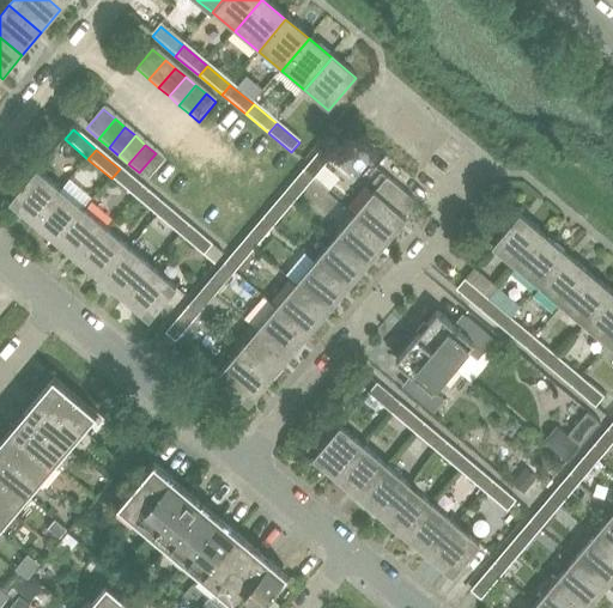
[(322,151),(302,174),(313,182),(332,159),(322,151)]
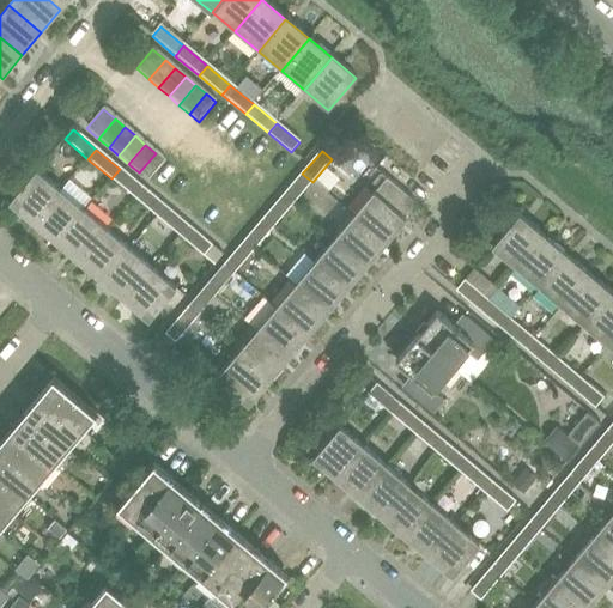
[(165,162),(156,153),(139,172),(149,181),(165,162)]
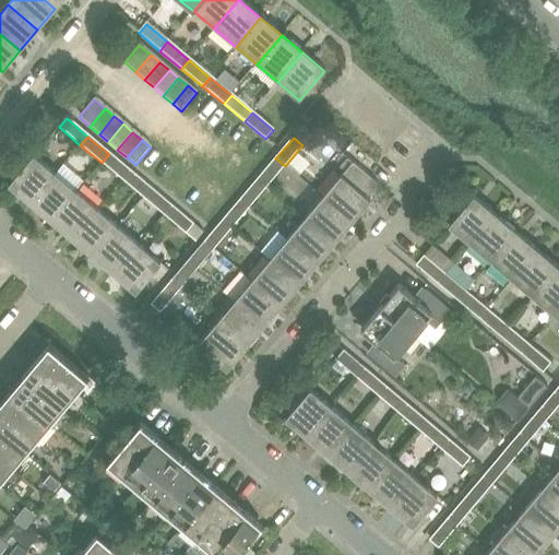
[(109,154),(102,163),(122,180),(130,172),(109,154)]
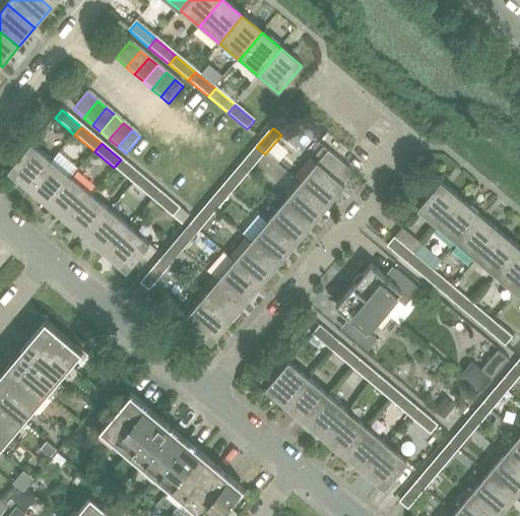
[(30,146),(7,173),(27,190),(51,163),(30,146)]
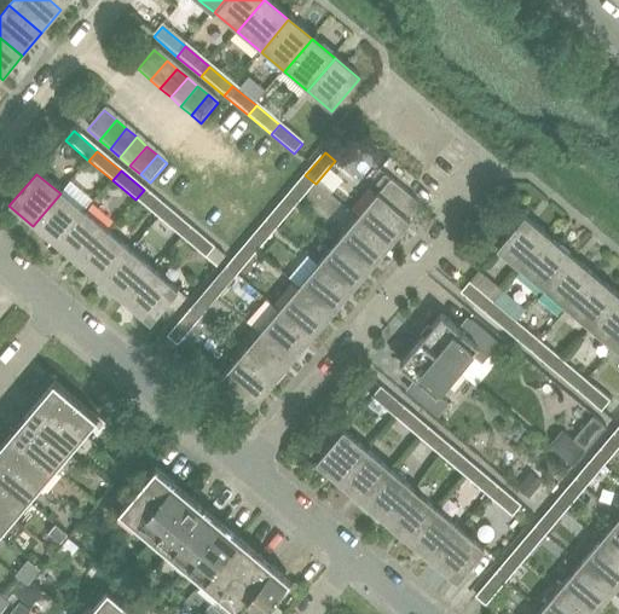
[(305,175),(285,198),(295,207),(304,197),(316,184),(305,175)]
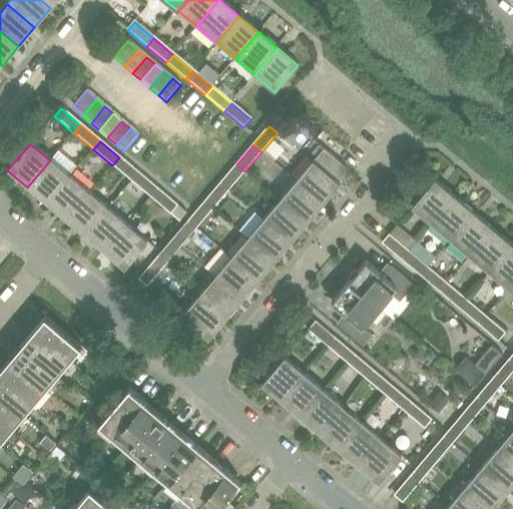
[(324,149),(296,182),(323,204),(340,185),(336,181),(347,169),(324,149)]
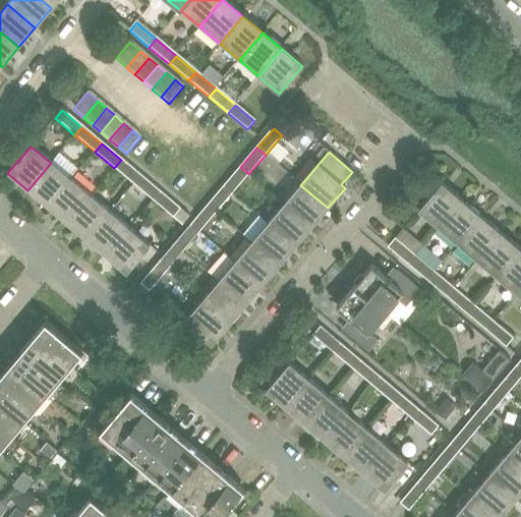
[(121,160),(114,168),(133,185),(140,177),(121,160)]
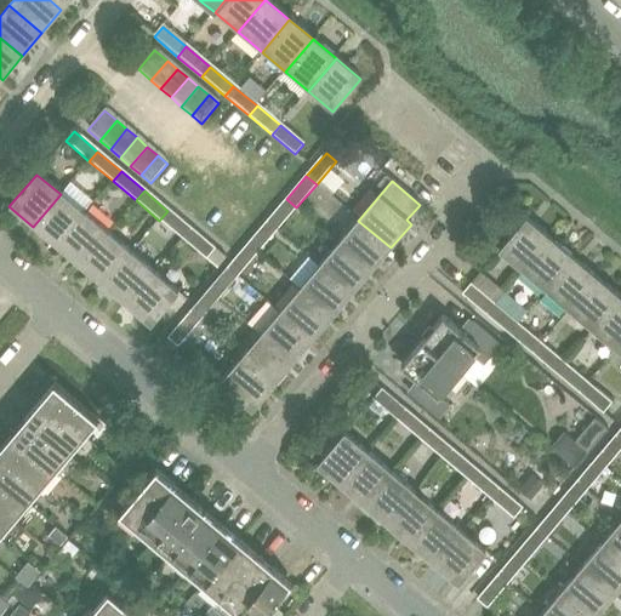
[(61,194),(33,227),(57,247),(84,215),(61,194)]
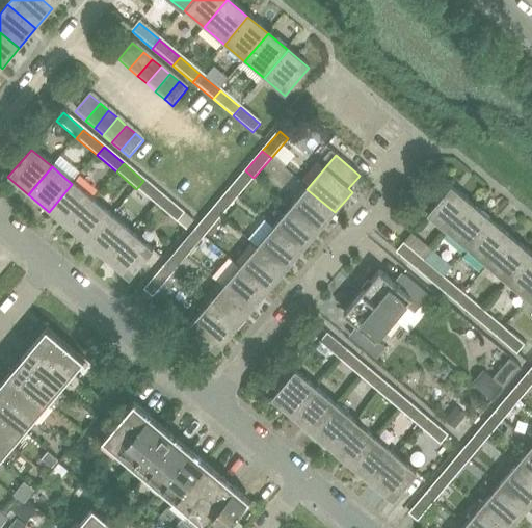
[(245,170),(229,191),(237,199),(251,181),(254,178),(245,170)]
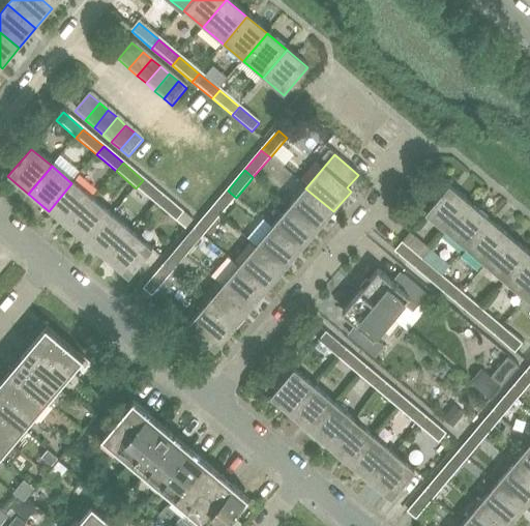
[(143,180),(136,188),(156,205),(164,197),(143,180)]
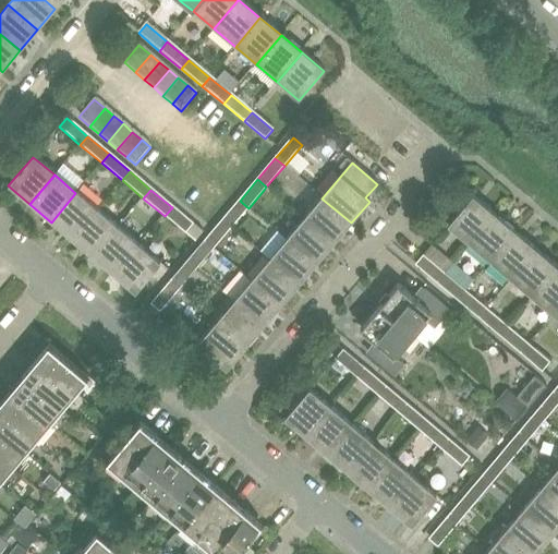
[(75,193),(51,223),(72,240),(96,211),(75,193)]
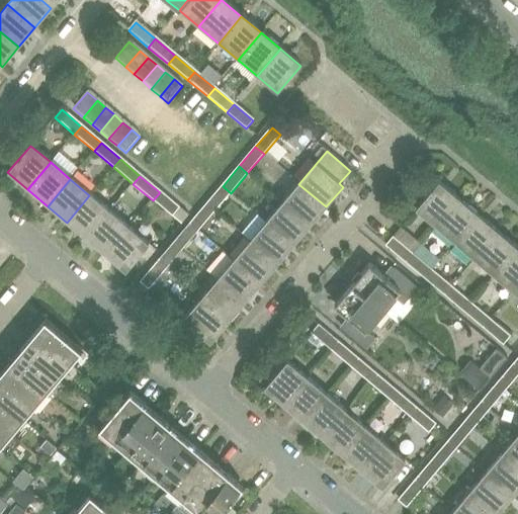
[(439,183),(416,209),(436,227),(458,199),(439,183)]
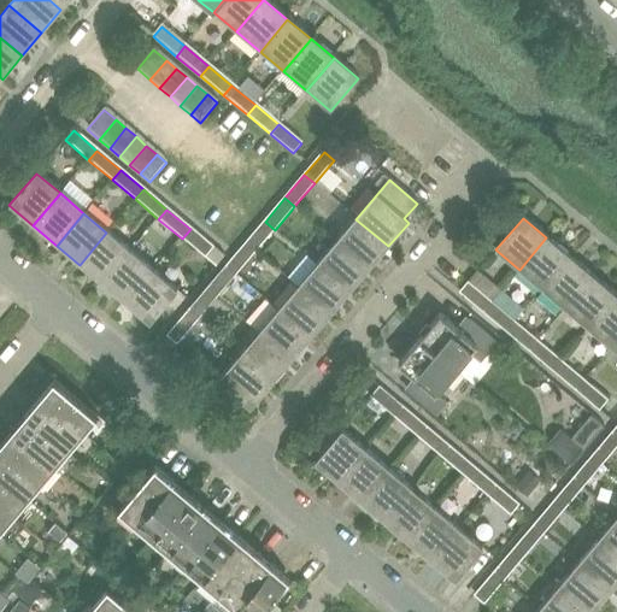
[(356,219),(336,242),(369,269),(388,246),(356,219)]
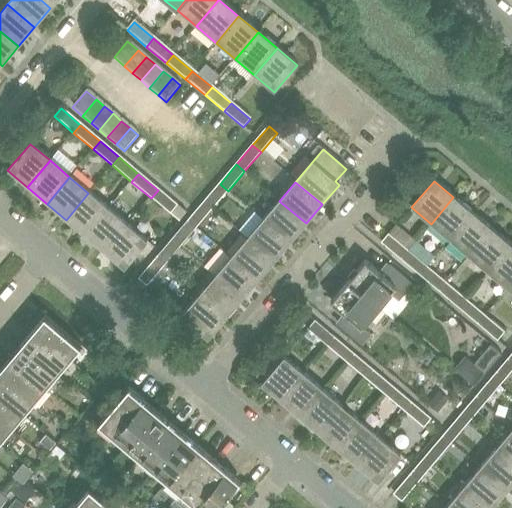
[(220,184),(203,203),(212,210),(228,191),(220,184)]
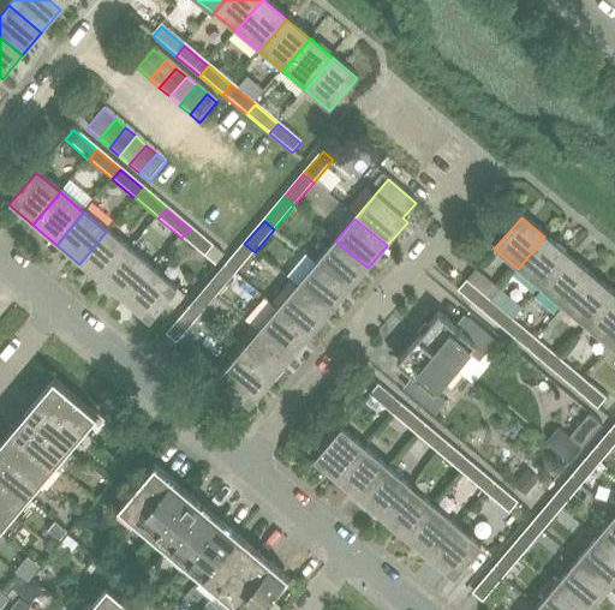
[(190,228),(181,238),(204,257),(213,247),(190,228)]
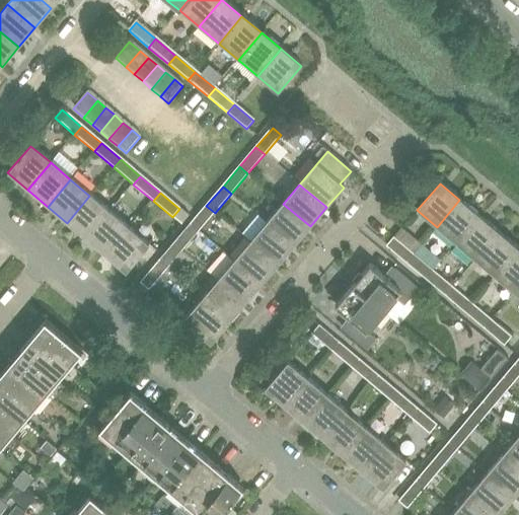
[(89,196),(67,223),(86,239),(109,212),(89,196)]
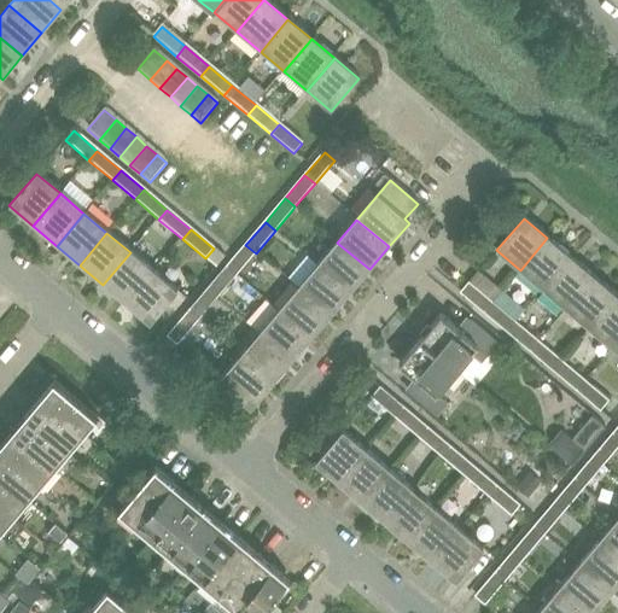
[(547,238),(520,270),(543,290),(571,258),(547,238)]
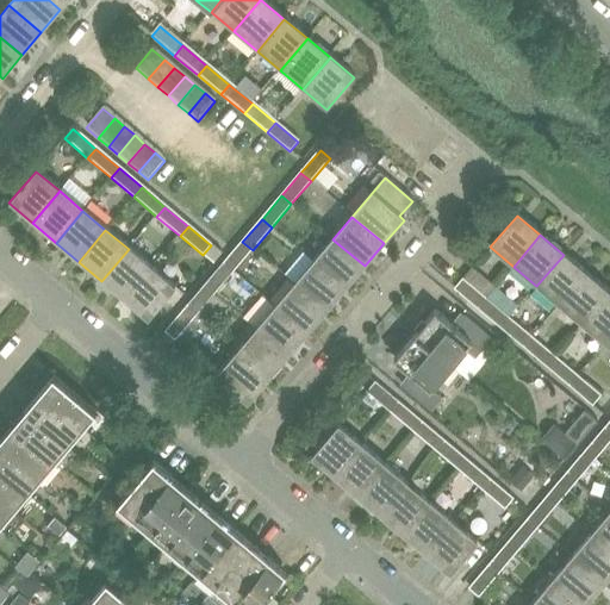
[(332,239),(313,262),(346,289),(365,266),(332,239)]
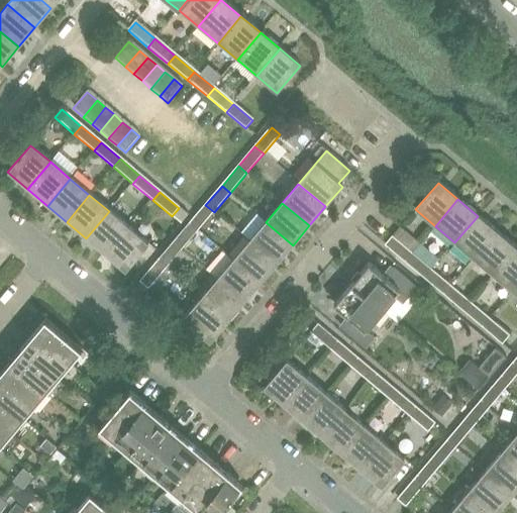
[(205,205),(189,224),(197,231),(214,212),(205,205)]
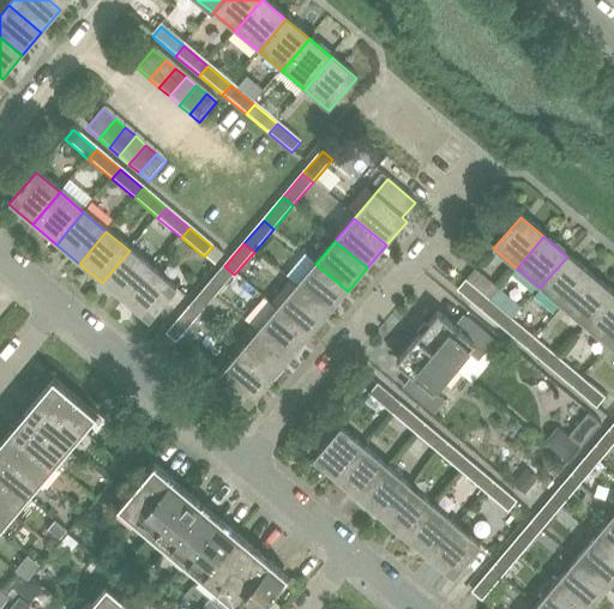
[(130,251),(102,283),(125,303),(152,271),(130,251)]
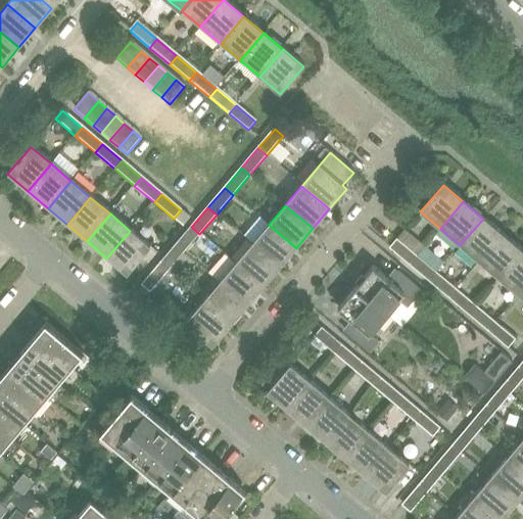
[(483,219),(460,245),(480,263),(503,235),(483,219)]
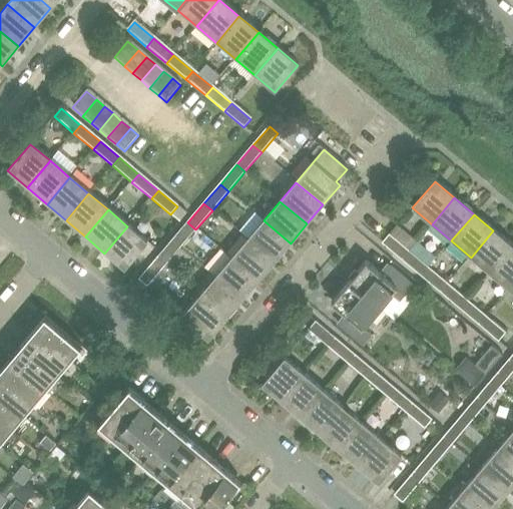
[(264,220),(247,239),(274,263),(291,243),(264,220)]
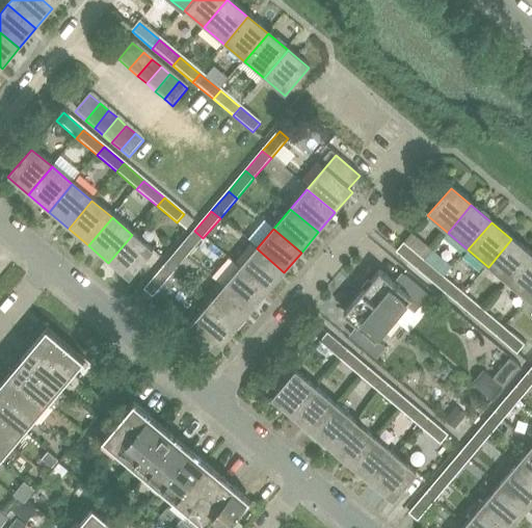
[(194,231),(178,251),(186,258),(203,238),(194,231)]
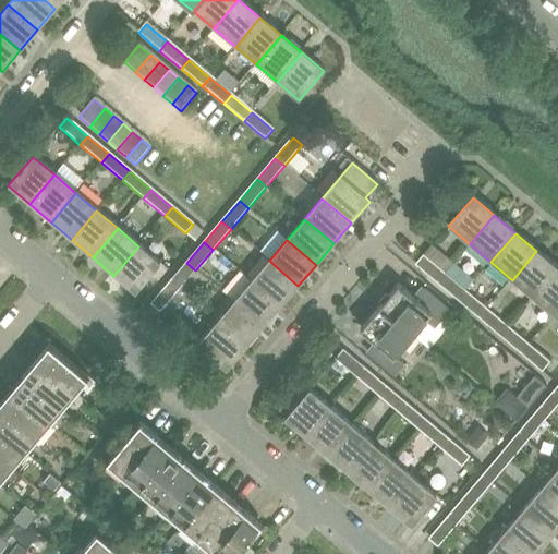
[(138,247),(113,276),(135,293),(160,264),(138,247)]
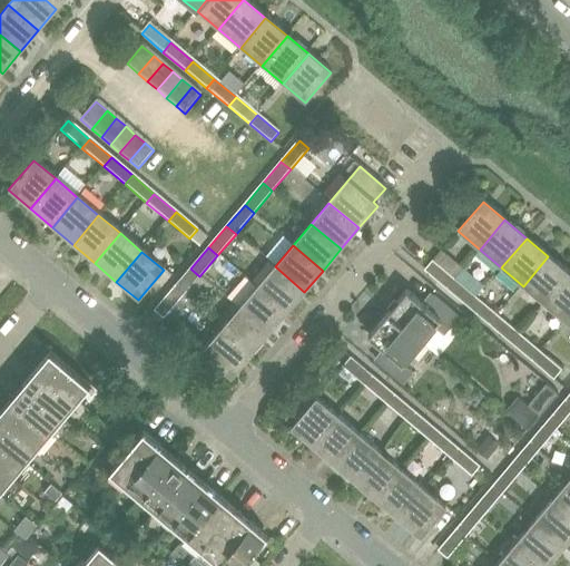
[(548,256),(523,286),(544,304),(569,274),(548,256)]
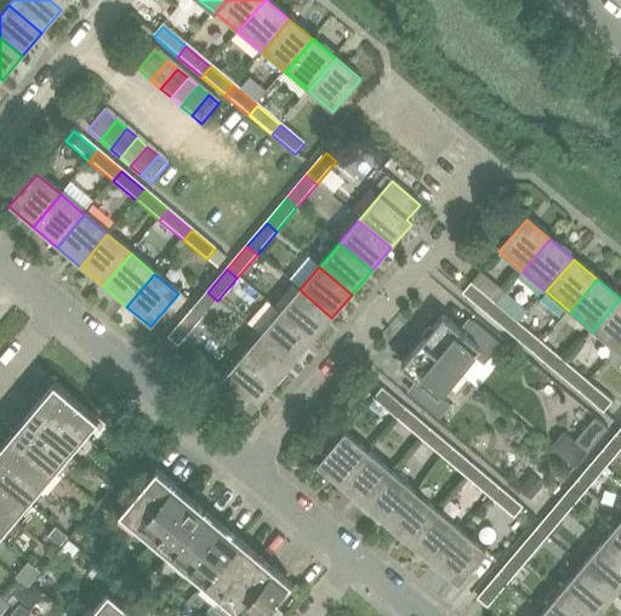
[(471,286),(462,296),(485,315),(494,306),(471,286)]
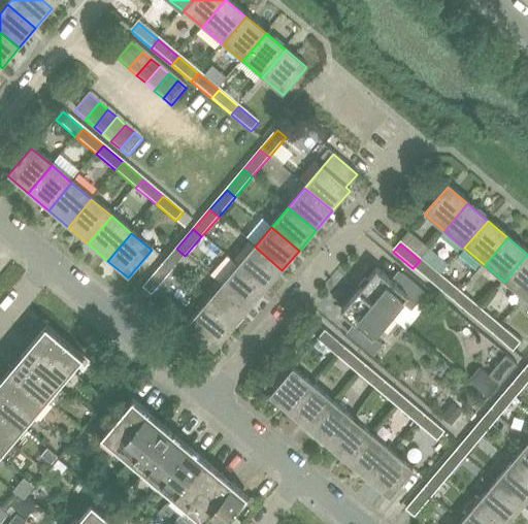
[(255,247),(237,267),(265,290),(282,270),(255,247)]
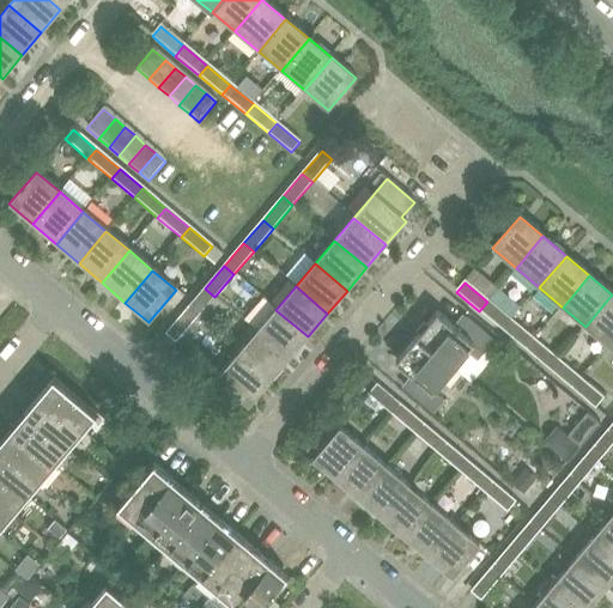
[(205,289),(184,312),(195,321),(214,297),(205,289)]
